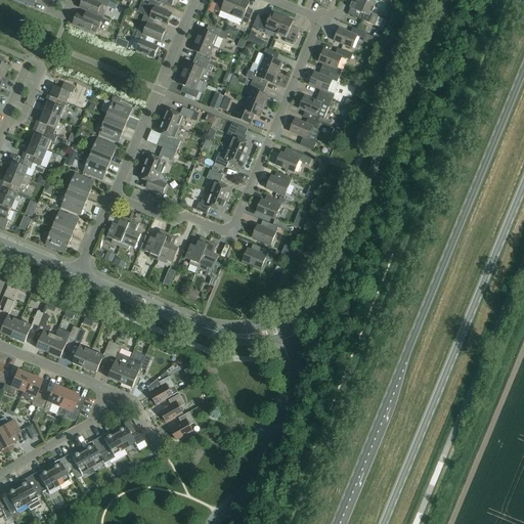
[(93,13),(97,15),(101,5),(107,7),(110,2),(110,1),(105,0),(97,0),(97,3),(90,0),(82,0),(80,8),(93,13)]
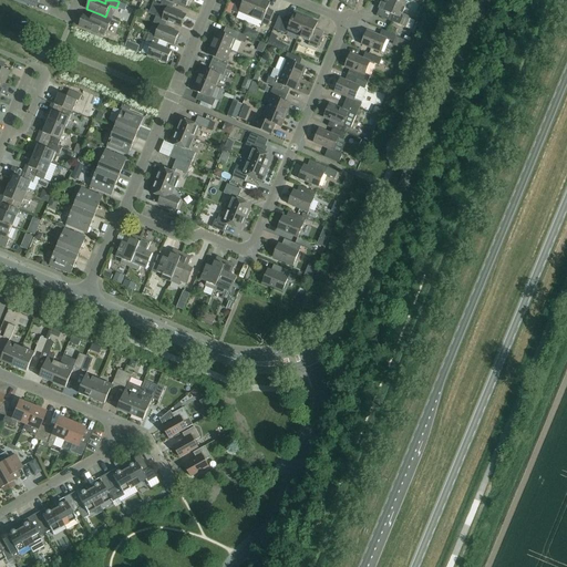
[(162,19),(167,21),(182,27),(186,16),(178,12),(181,6),(166,0),(162,0),(156,17),(162,19)]
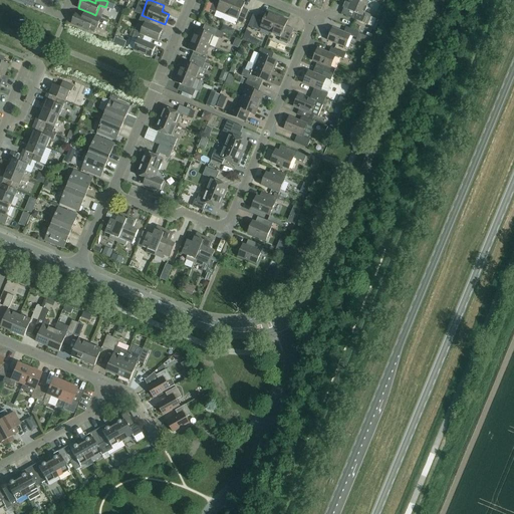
[(217,11),(227,15),(233,0),(214,0),(210,10),(216,13),(217,11)]
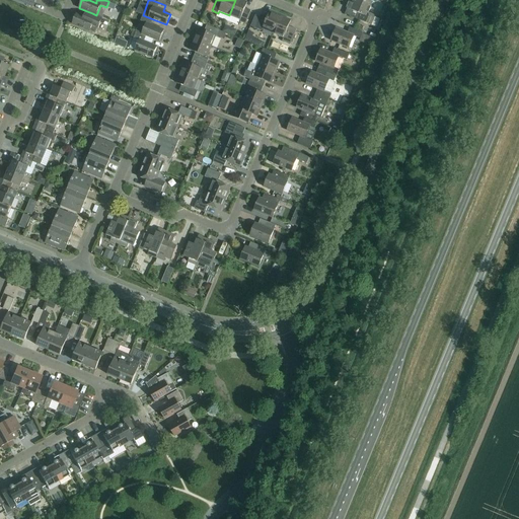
[(240,0),(235,0),(229,15),(240,19),(239,22),(245,24),(250,11),(245,8),(247,2),(240,0)]
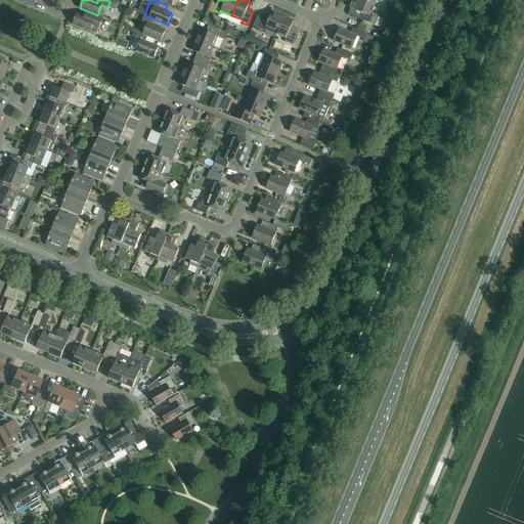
[(350,8),(347,14),(375,26),(378,17),(379,15),(377,15),(373,13),(377,2),(370,0),(357,0),(356,3),(352,2),(349,8),(350,8)]
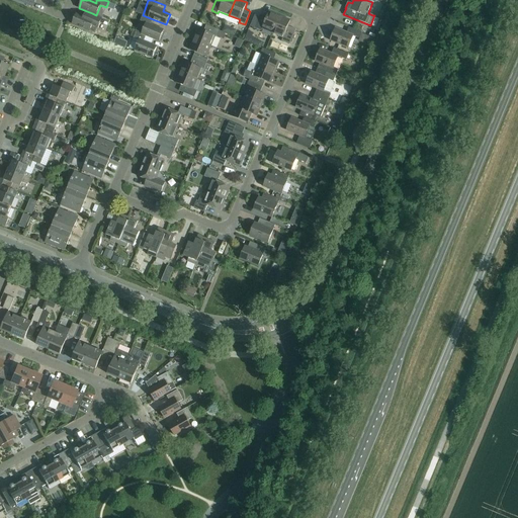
[(108,2),(106,7),(113,10),(115,5),(108,2)]
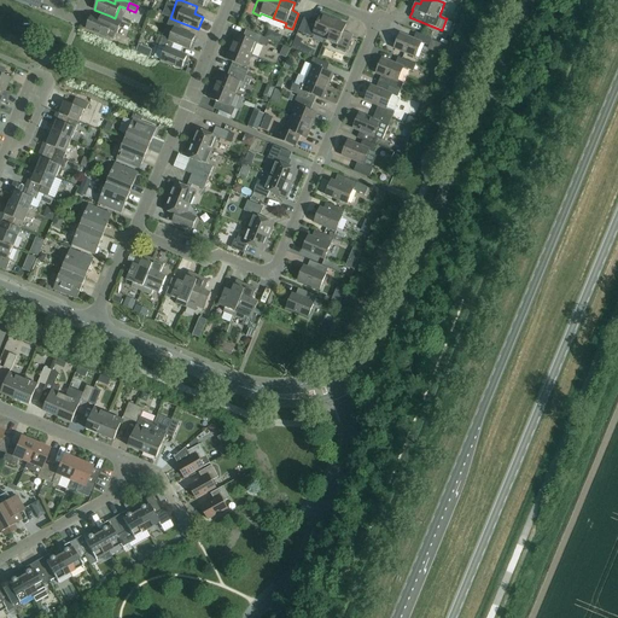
[(325,40),(333,19),(321,13),(318,21),(312,18),(310,19),(305,18),(299,33),(312,38),(313,35),(325,40)]
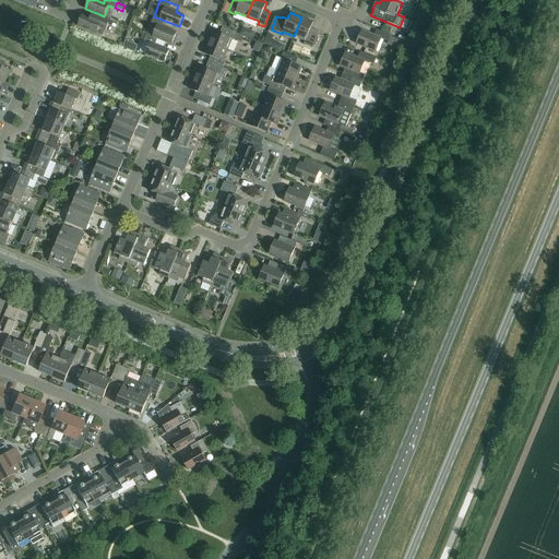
[(104,16),(99,14),(96,21),(82,14),(78,26),(103,36),(110,19),(104,16)]
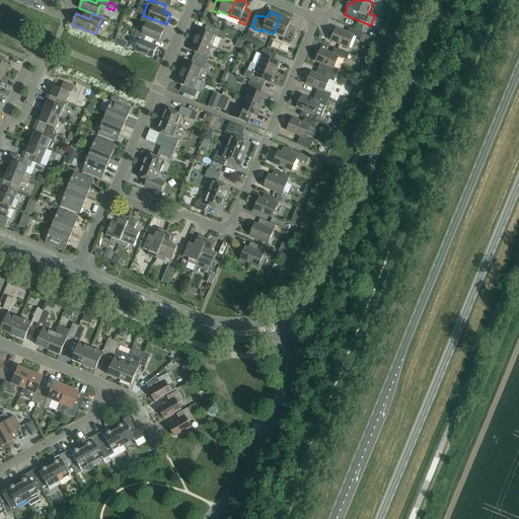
[(153,19),(148,17),(143,15),(140,21),(146,23),(142,33),(146,35),(159,42),(163,30),(150,25),(153,19)]
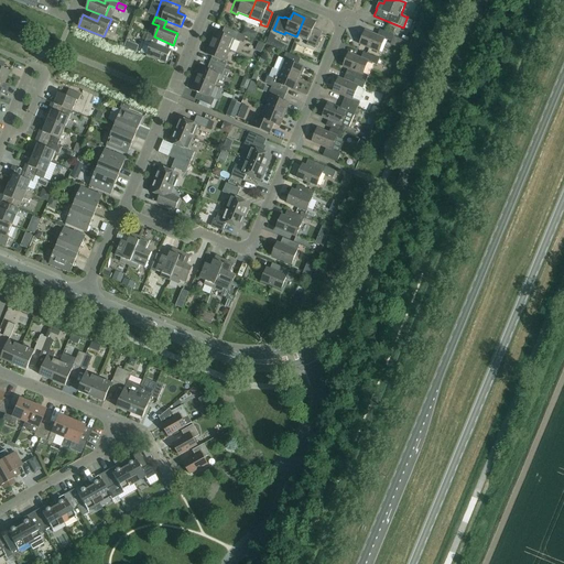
[(316,22),(304,18),(296,36),(308,41),(306,45),(315,49),(322,32),(313,29),(316,22)]
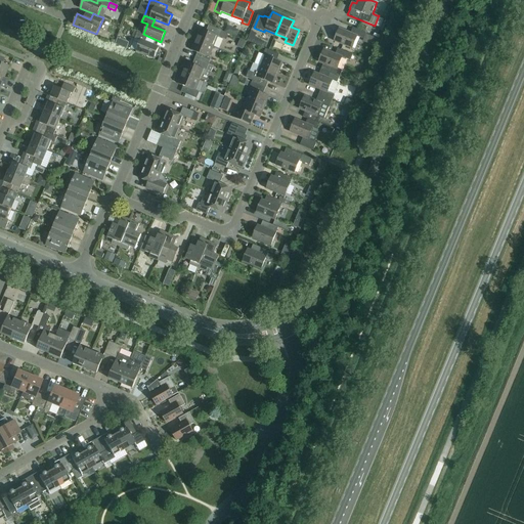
[(195,40),(213,47),(218,36),(226,40),(228,34),(209,26),(206,31),(201,29),(195,40)]
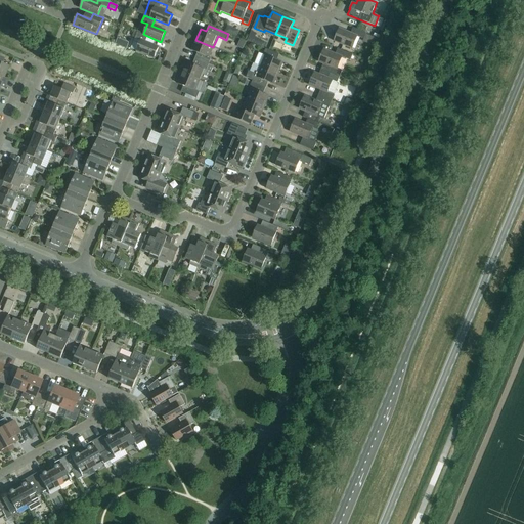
[(357,36),(363,39),(365,34),(366,33),(353,28),(351,34),(339,29),(334,41),(352,49),(357,36)]
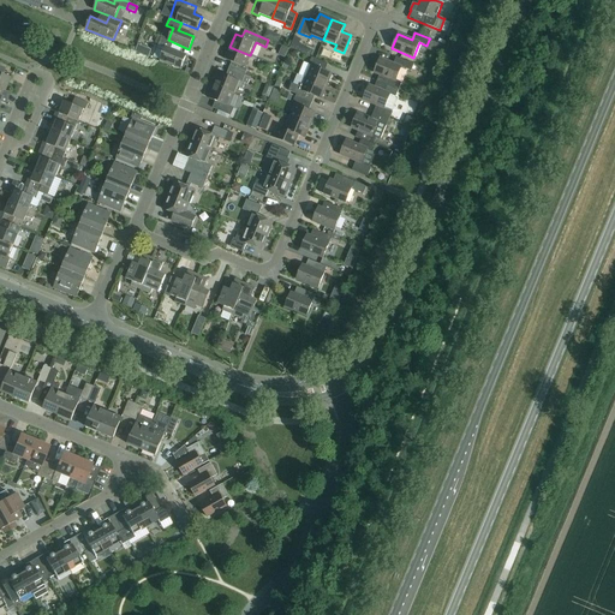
[(173,42),(168,40),(161,37),(153,57),(180,69),(186,55),(171,49),(173,42)]
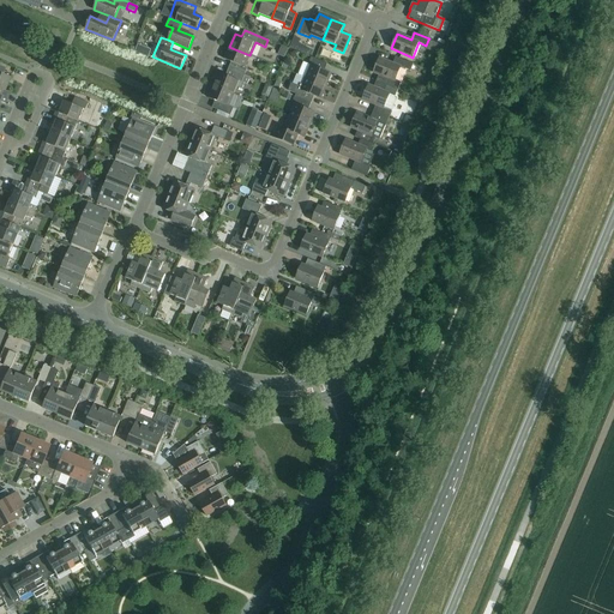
[(299,44),(300,40),(294,37),(289,48),(295,50),(299,44)]
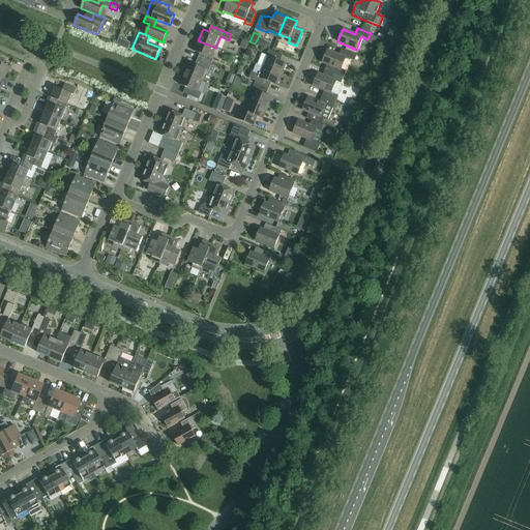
[(370,34),(367,39),(377,43),(379,38),(370,34)]
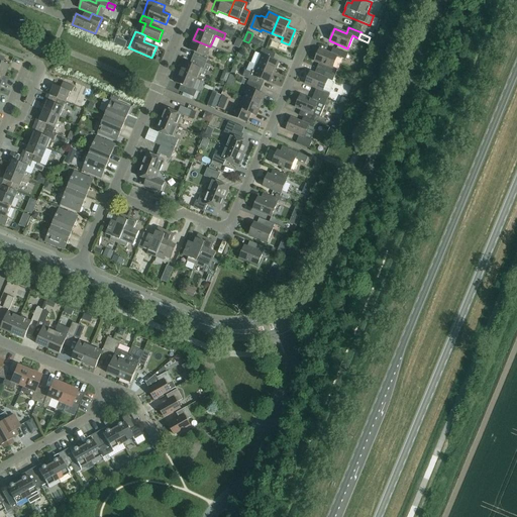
[(194,53),(192,58),(206,64),(208,58),(206,57),(210,46),(193,39),(189,49),(194,53)]
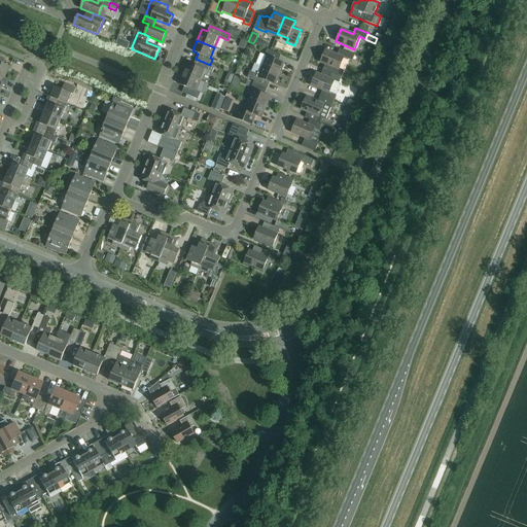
[(262,67),(280,74),(284,63),(278,61),(281,55),(267,49),(265,56),(267,56),(262,67)]
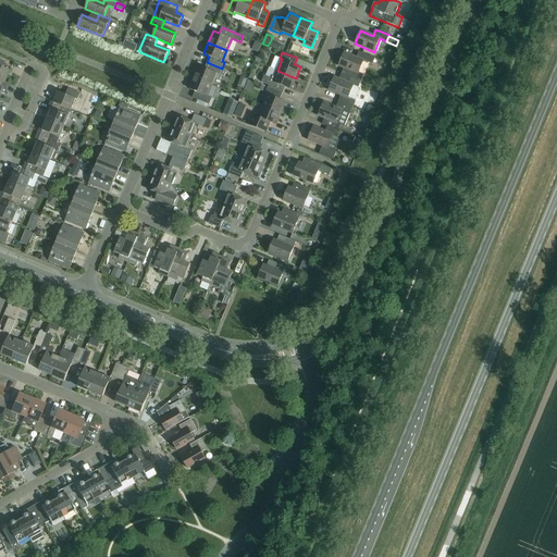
[(344,52),(338,66),(344,67),(342,74),(360,82),(362,75),(358,73),(363,61),(372,64),(375,59),(359,52),(357,58),(344,52)]
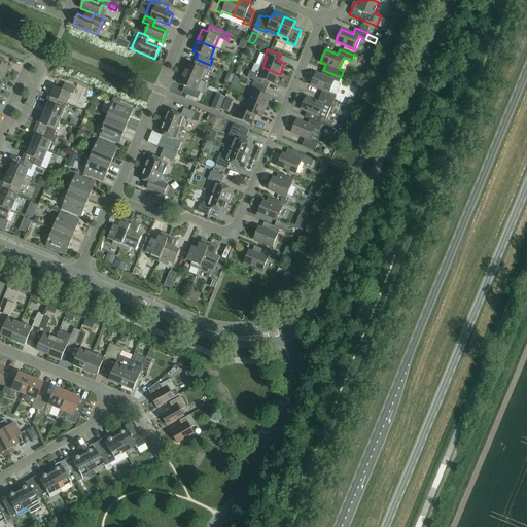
[(210,65),(196,59),(194,65),(187,63),(183,73),(201,80),(204,73),(209,76),(210,72),(213,73),(215,67),(210,65)]
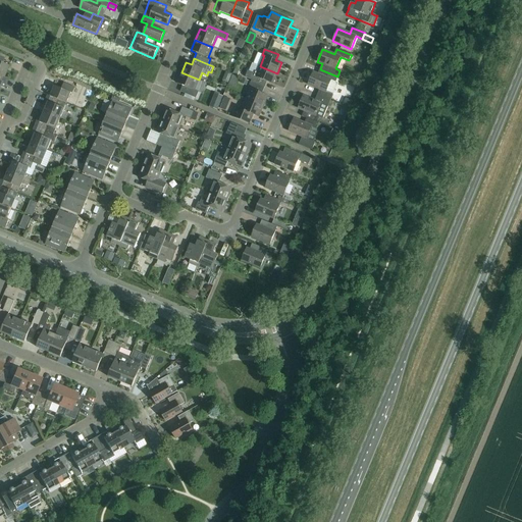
[(251,82),(264,88),(267,82),(272,85),(277,73),(260,66),(258,71),(257,70),(256,73),(249,70),(247,76),(252,79),(251,82)]
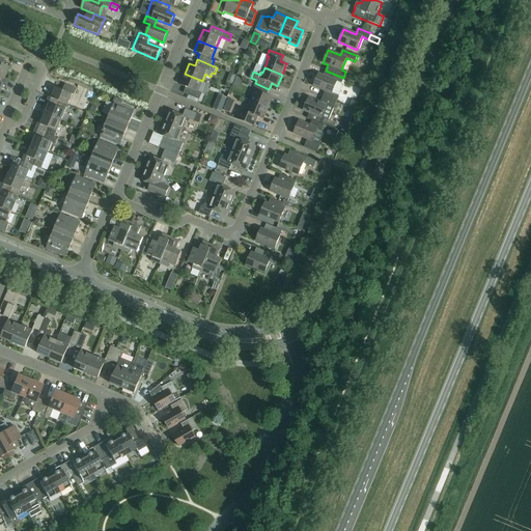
[(318,74),(313,86),(325,91),(323,96),(336,103),(338,96),(343,84),(340,83),(343,78),(326,71),(323,76),(318,74)]
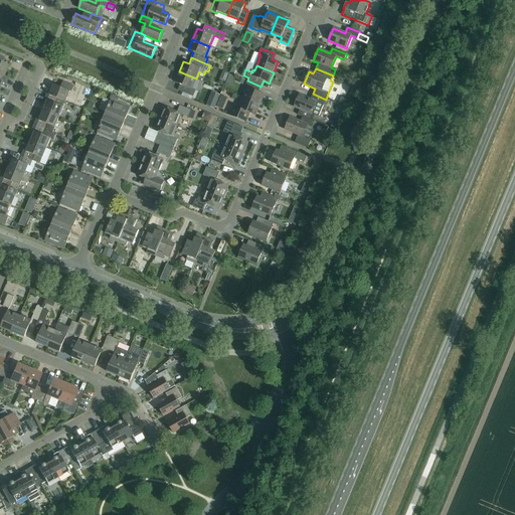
[(191,90),(196,78),(179,71),(174,82),(180,84),(178,91),(193,97),(195,91),(191,90)]
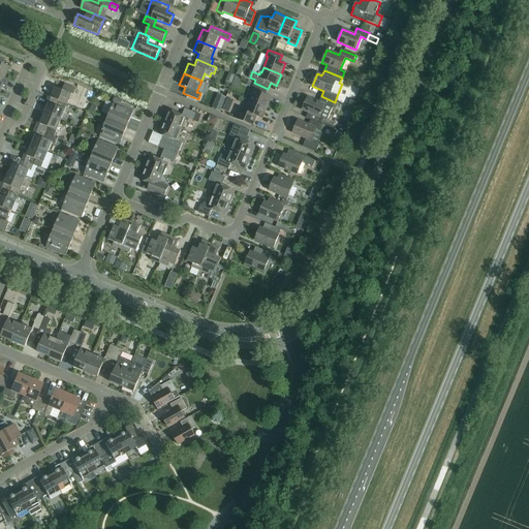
[(0,76),(0,87),(5,90),(9,81),(4,79),(2,78),(0,76)]
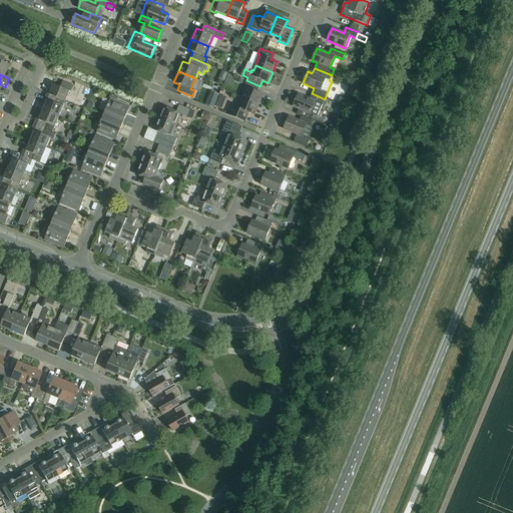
[(246,87),(241,97),(259,105),(264,94),(258,92),(260,86),(246,80),(243,86),(246,87)]
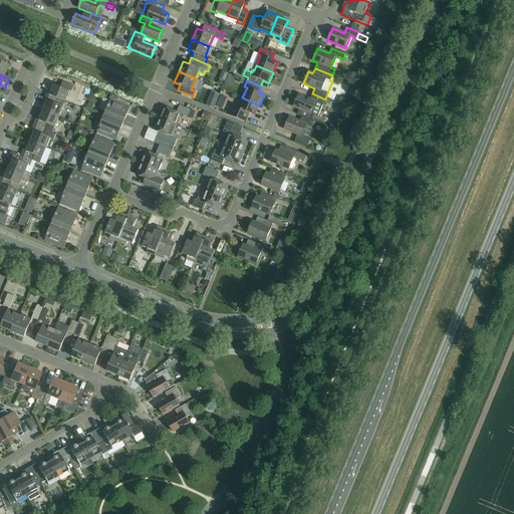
[(54,85),(49,95),(65,101),(69,91),(71,92),(73,86),(62,82),(60,87),(54,85)]
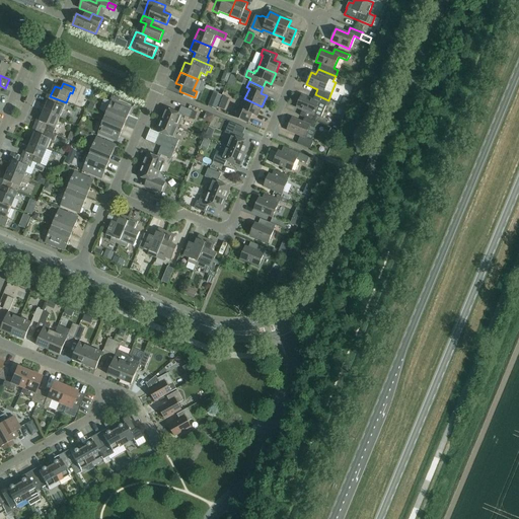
[(44,112),(60,119),(66,102),(50,96),(48,94),(44,104),(47,105),(44,112)]
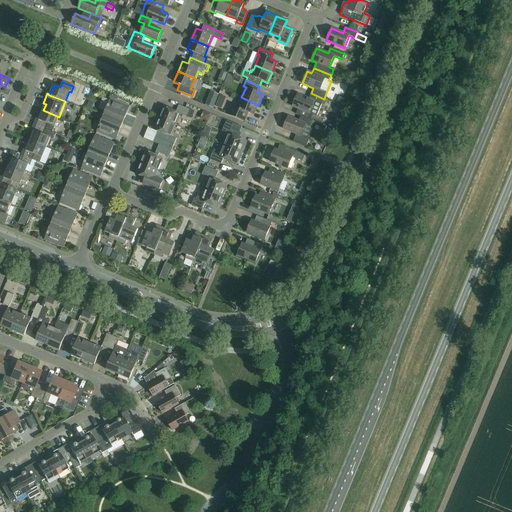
[(297,94),(292,106),(298,109),(296,114),(300,116),(308,119),(308,118),(311,120),(313,115),(316,116),(321,104),(324,99),(311,93),(309,99),(297,94)]
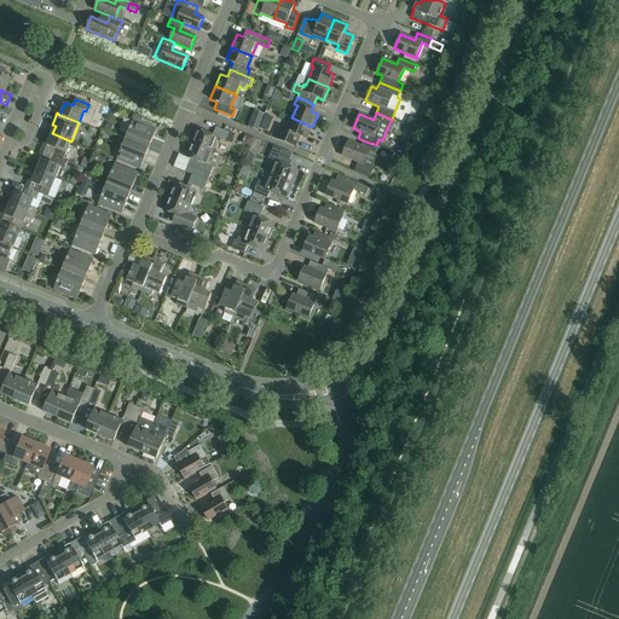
[(162,127),(166,119),(157,115),(154,123),(162,127)]
